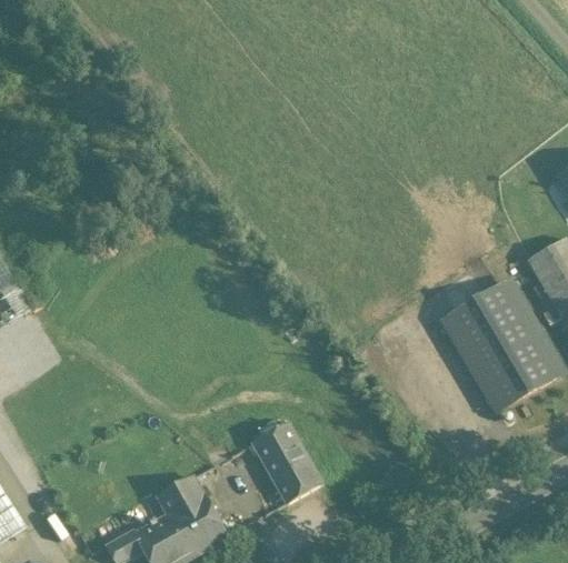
[(567,312),(567,240),(566,237),(527,259),(561,317),(567,312)]
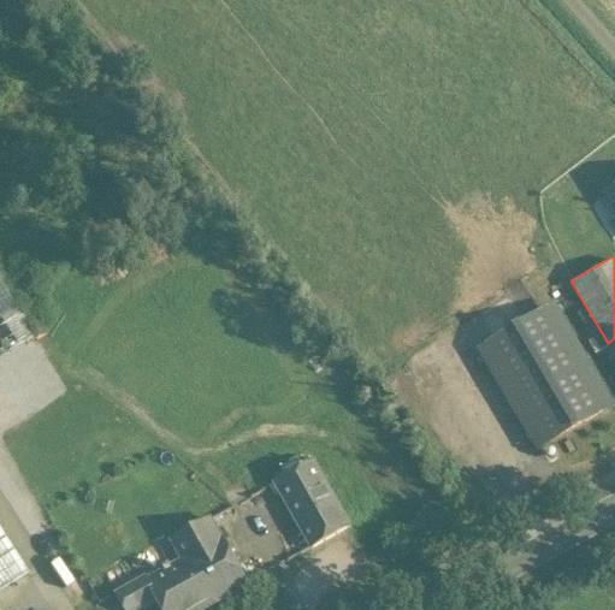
[(0,325),(7,337),(27,325),(0,284),(0,325)]
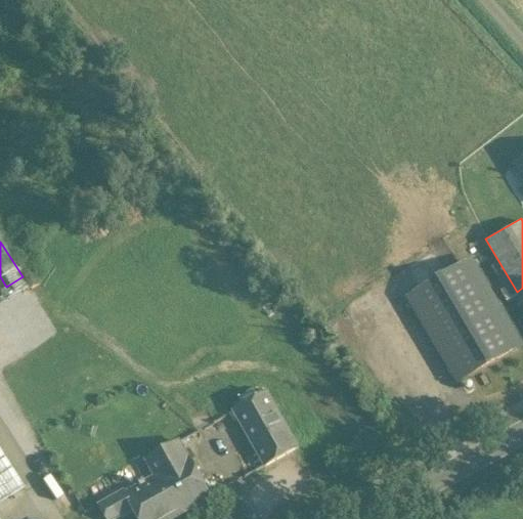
[(518,342),(470,260),(409,295),(458,377),(518,342)]
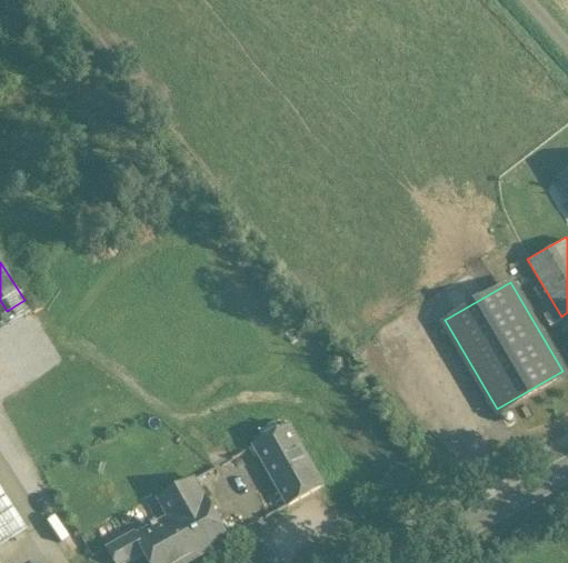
[(567,328),(562,319),(550,325),(558,338),(567,331),(567,328)]
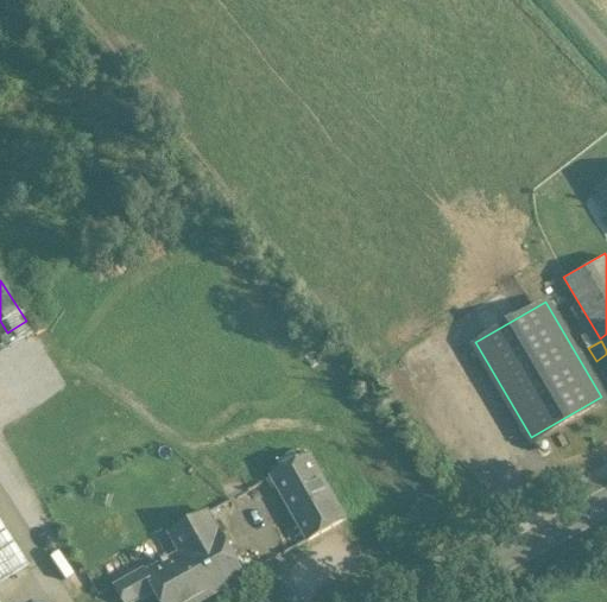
[(309,451),(269,473),(305,538),(345,515),(309,451)]
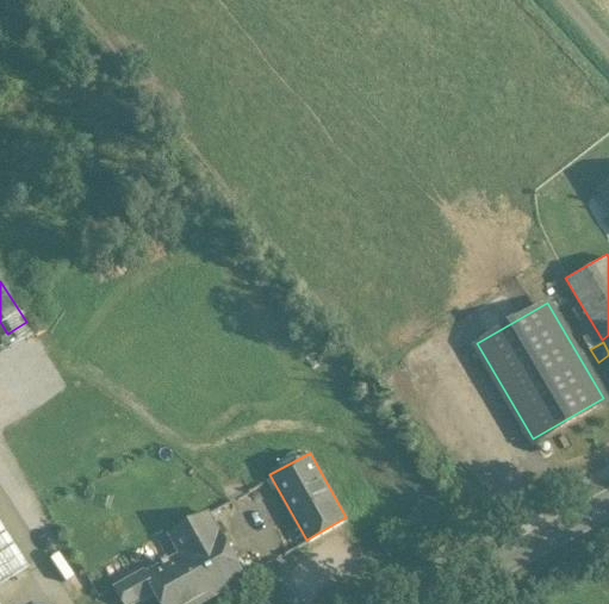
[(219,530),(217,531),(206,510),(169,531),(180,550),(167,558),(166,556),(161,559),(161,561),(159,562),(160,564),(144,572),(161,603),(191,603),(244,574),(219,530)]
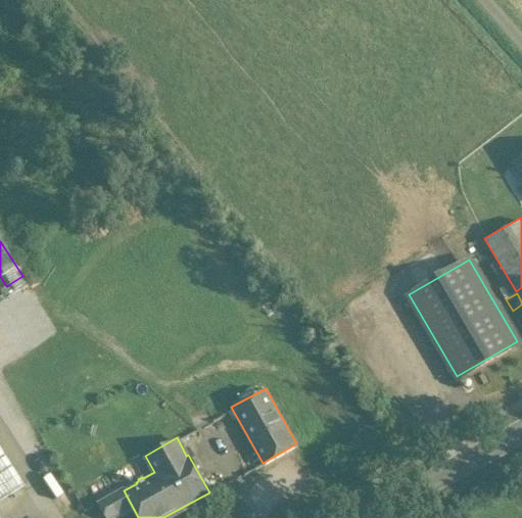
[(0,496),(24,482),(0,445),(0,496)]
